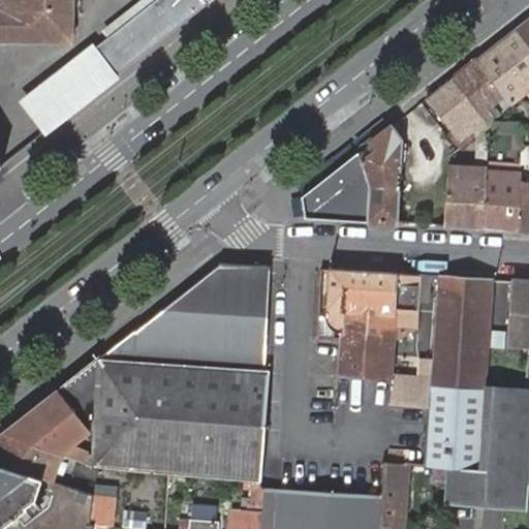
[(0,0),(0,35),(70,37),(70,0),(0,0)]
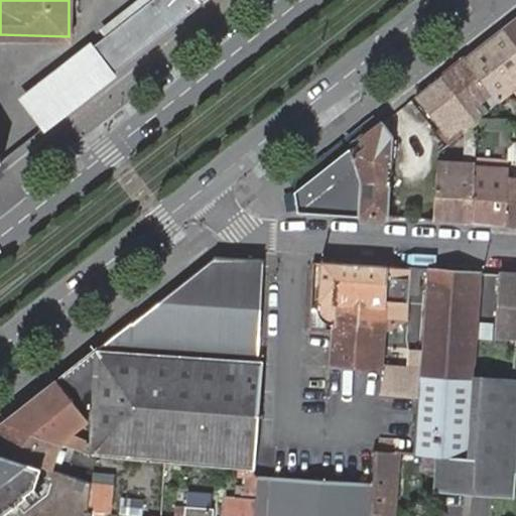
[(146,0),(109,29),(106,32),(91,44),(112,72),(203,0),(146,0)]
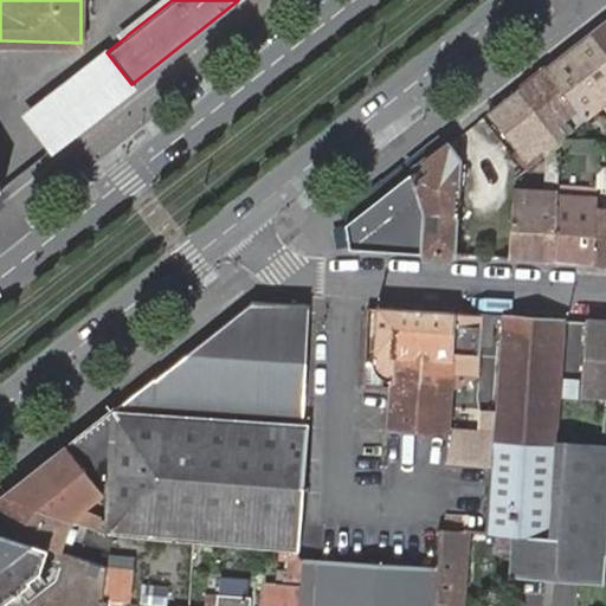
[(167,0),(123,36),(124,38),(128,34),(172,0),(167,0)]
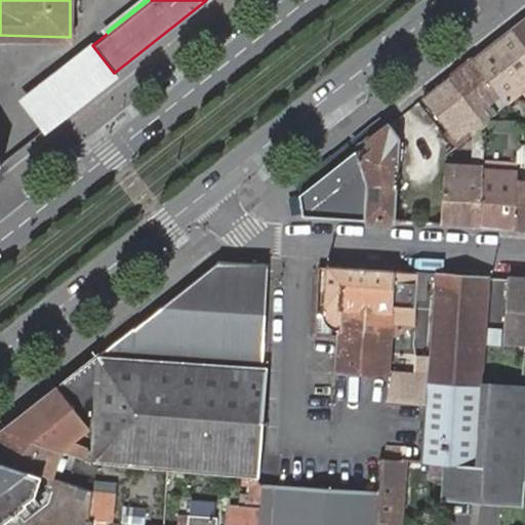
[(524,19),(513,30),(524,44),(524,19)]
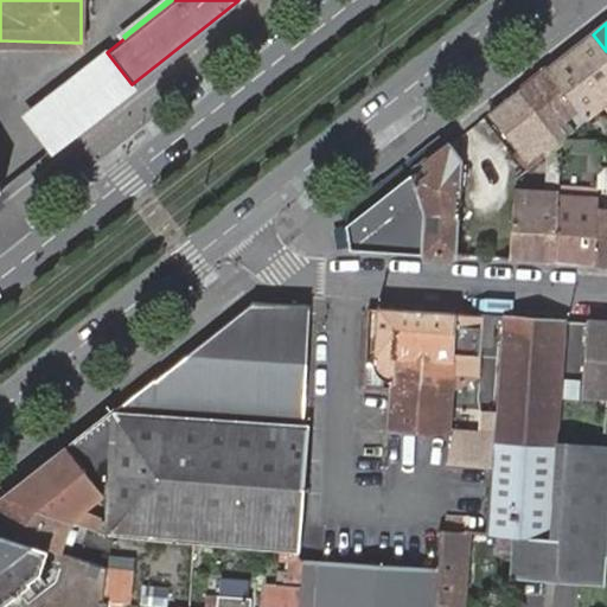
[(550,69),(580,106),(587,115),(601,103),(606,97),(606,51),(593,34),(550,69)]
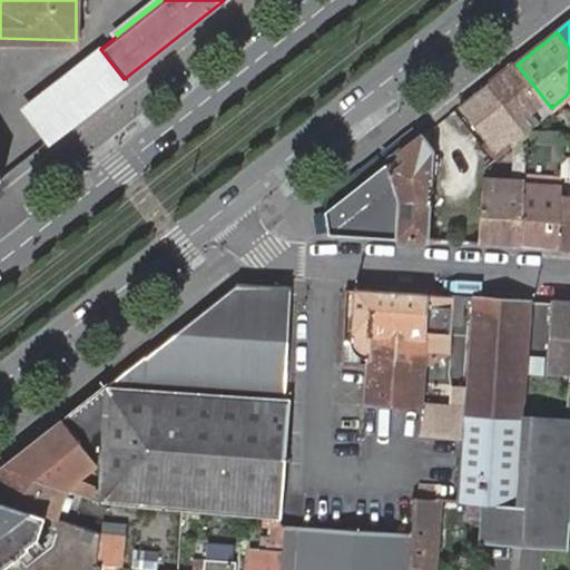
[(124,79),(100,49),(26,107),(49,137),(124,79)]
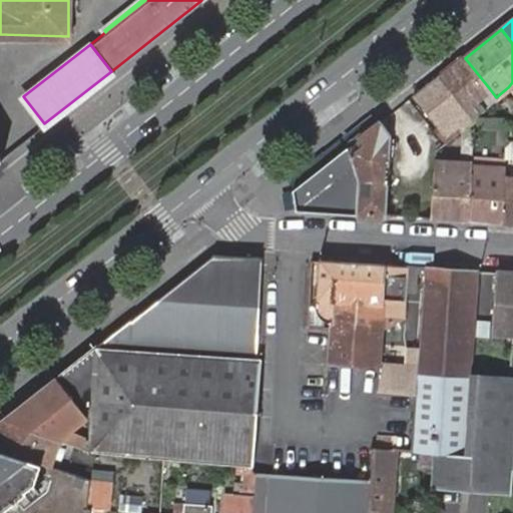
[(475,120),(476,114),(480,110),(474,101),(490,89),(465,58),(439,77),(466,111),(462,115),(470,124),(475,120)]
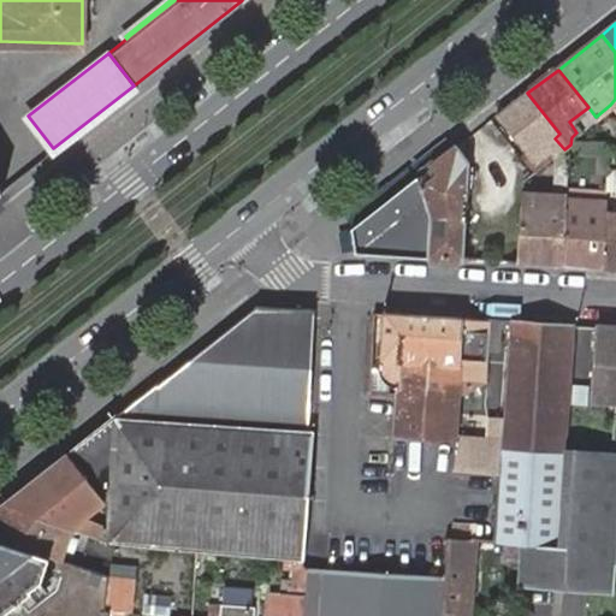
[(548,143),(557,154),(564,149),(555,138),(560,134),(527,93),(496,118),(529,157),(548,143)]
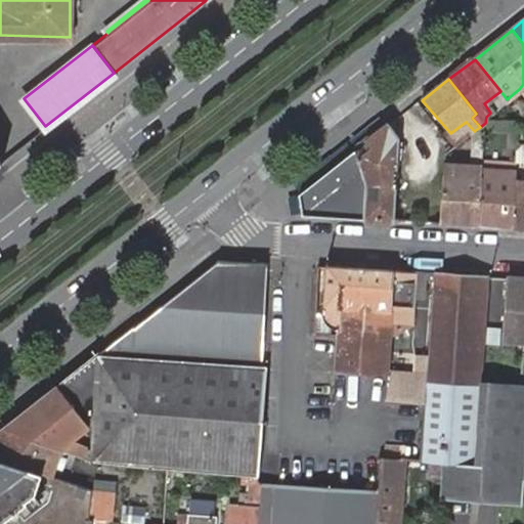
[(367,219),(396,221),(399,149),(400,137),(391,125),(355,154),(365,184),(367,219)]
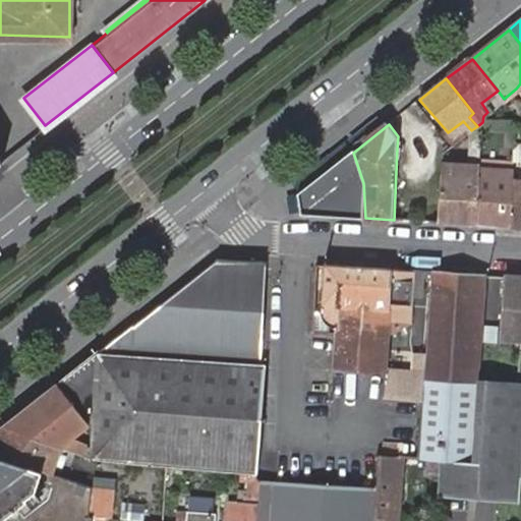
[(363,183),(353,153),(298,195),(304,215),(365,218),(363,183)]
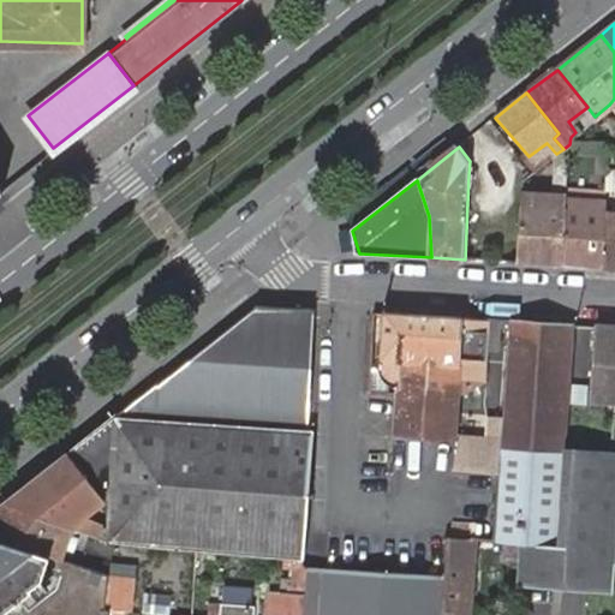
[(518,263),(563,266),(567,207),(567,191),(521,189),(518,263)]
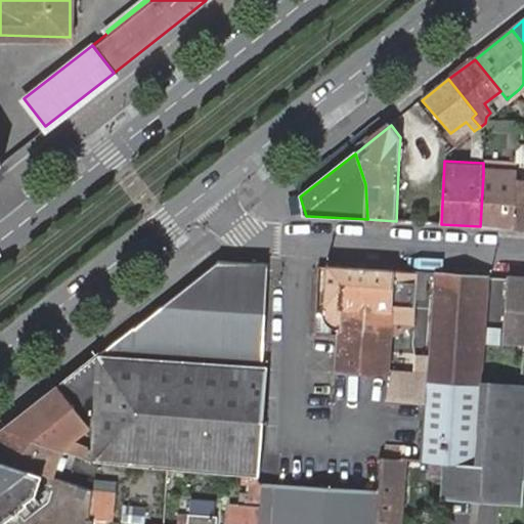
[(480,226),(512,228),(515,179),(483,176),(480,226)]
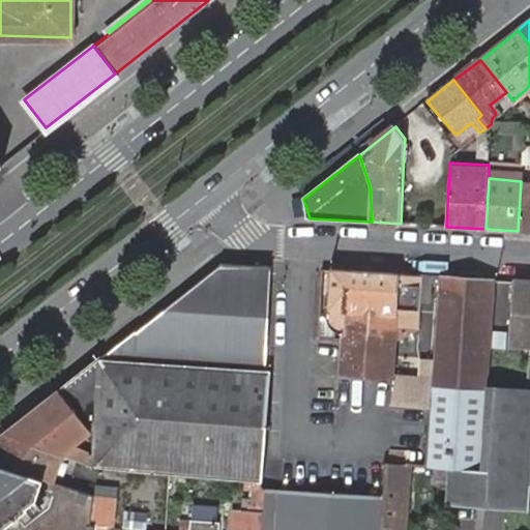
[(518,231),(529,231),(529,181),(521,181),(518,231)]
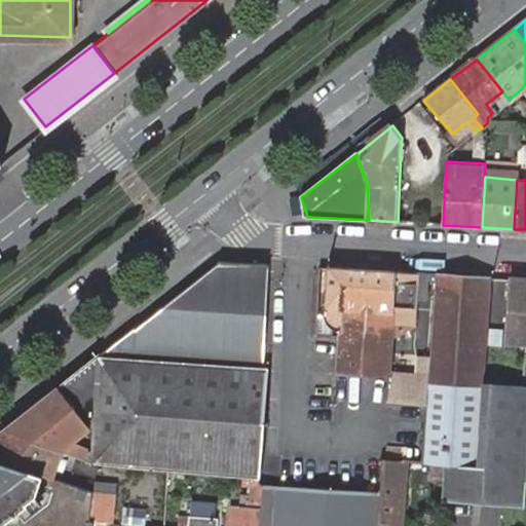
[(124,334),(98,354),(262,367),(269,266),(251,265),(216,263),(124,334)]
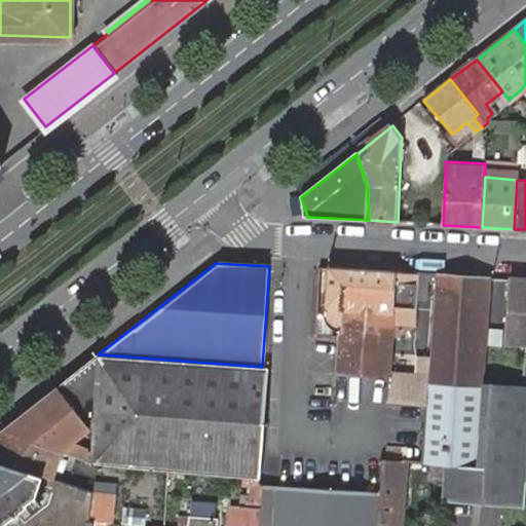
[(340,373),(391,377),(393,336),(415,328),(418,275),(331,270),(327,331),(343,332),(342,337),(340,373)]
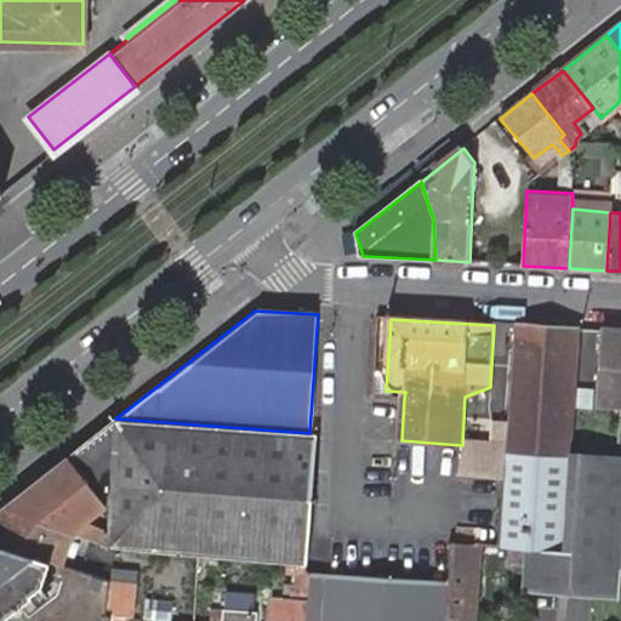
[(581,328),(512,323),(495,553),(519,554),(517,597),(620,604),(620,455),(571,451),(581,328)]
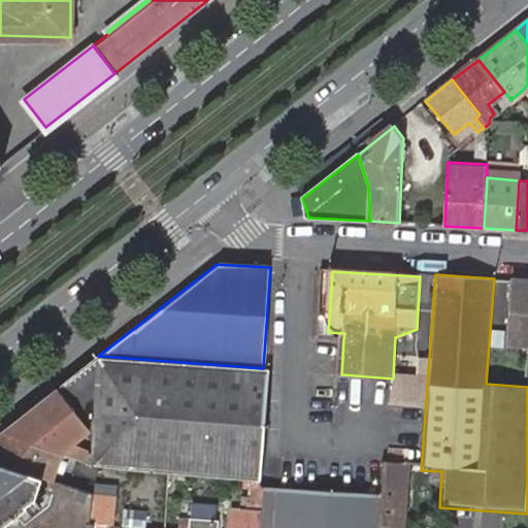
[(527,283),(513,282),(508,342),(527,342),(527,283)]
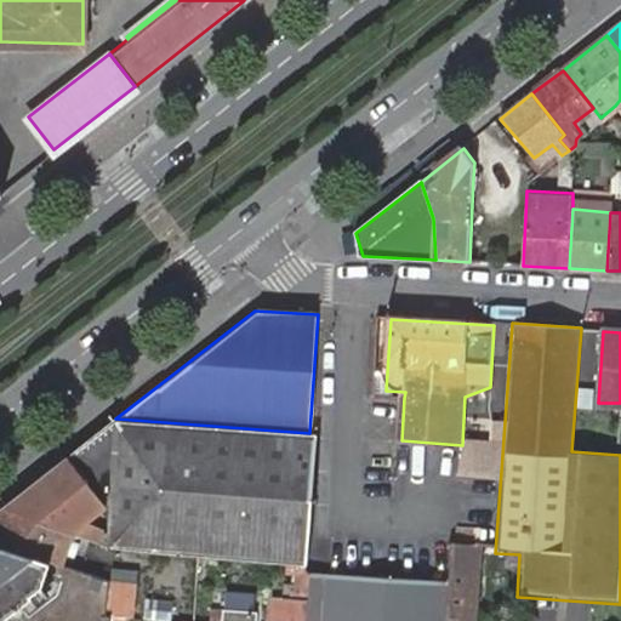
[(120,554),(205,560),(313,567),(329,444),(309,433),(115,419),(83,444),(118,486),(119,517),(120,539),(120,554)]
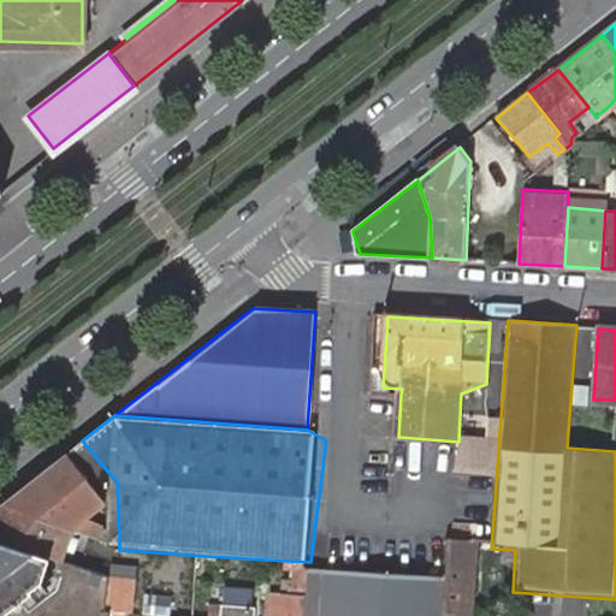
[(82,440),(69,451),(108,501),(118,513),(117,483),(82,440)]
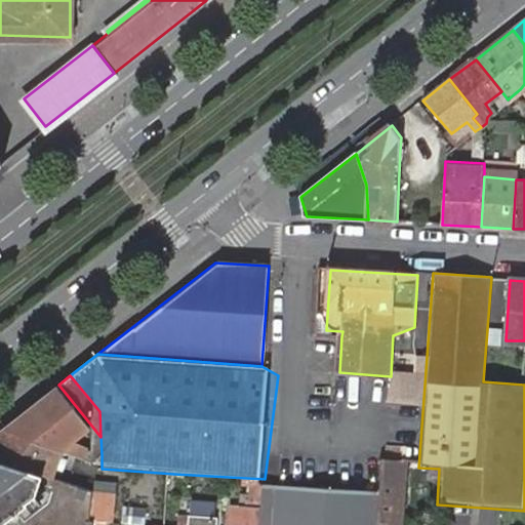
[(61,451),(102,469),(102,455),(73,442),(92,427),(58,385),(3,428),(61,451)]
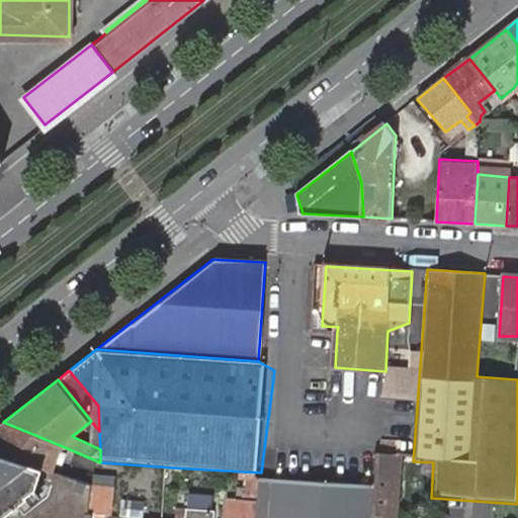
[(0,455),(49,476),(60,445),(3,422),(0,424),(0,455)]
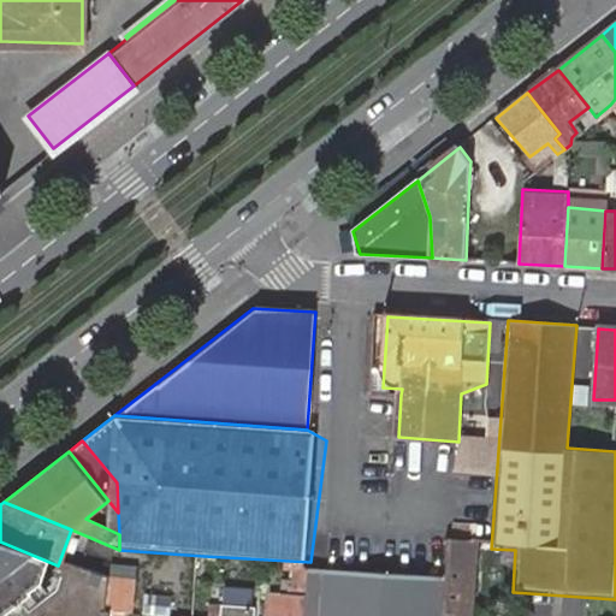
[(469,615),(475,543),(454,540),(450,580),(446,615),(469,615)]
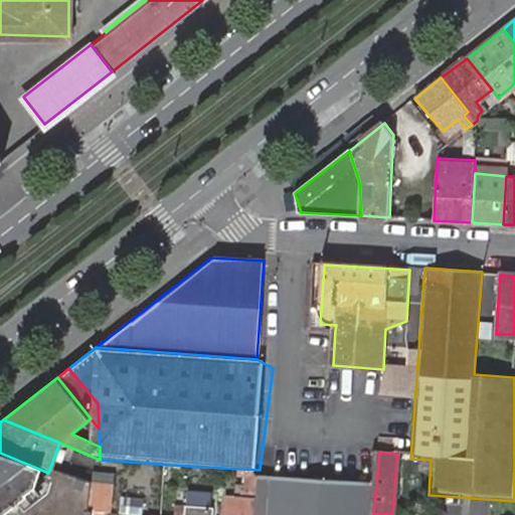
[(110,514),(112,496),(96,495),(96,491),(48,473),(0,453),(0,514),(110,514)]
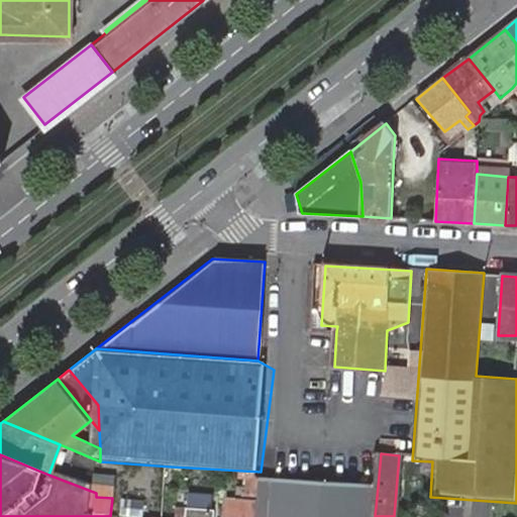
[(280,516),(283,480),(261,478),(259,500),(256,516),(280,516)]
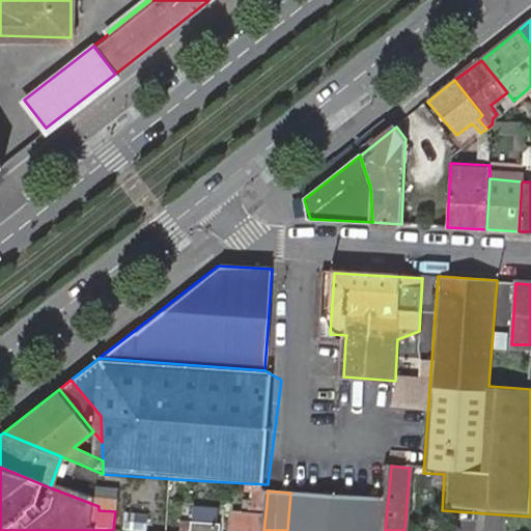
[(290,493),(287,530),(301,530),(302,523),(331,525),(371,527),(370,530),(385,530),(388,500),(290,493)]
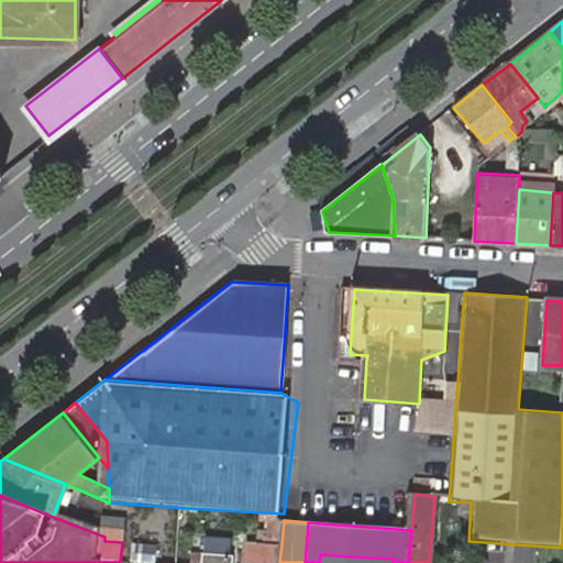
[(279,562),(282,544),(261,543),(260,558),(258,562),(279,562)]
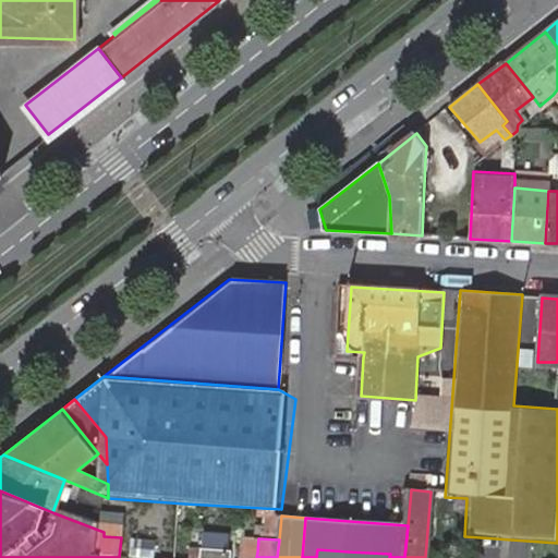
[(231,557),(233,548),(201,545),(199,557),(231,557)]
